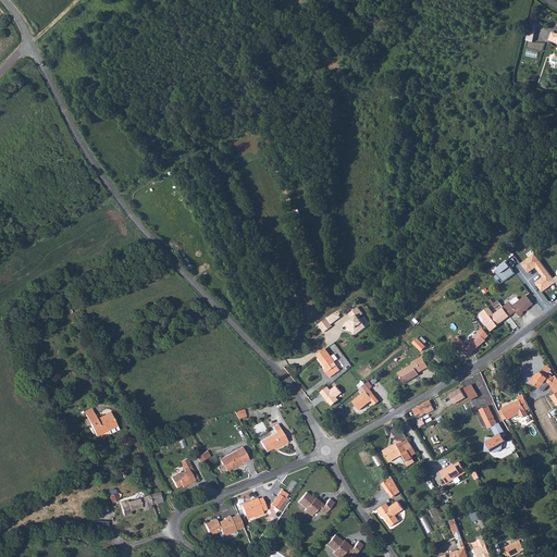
[(527,40),(534,41),(537,22),(530,21),(527,40)]
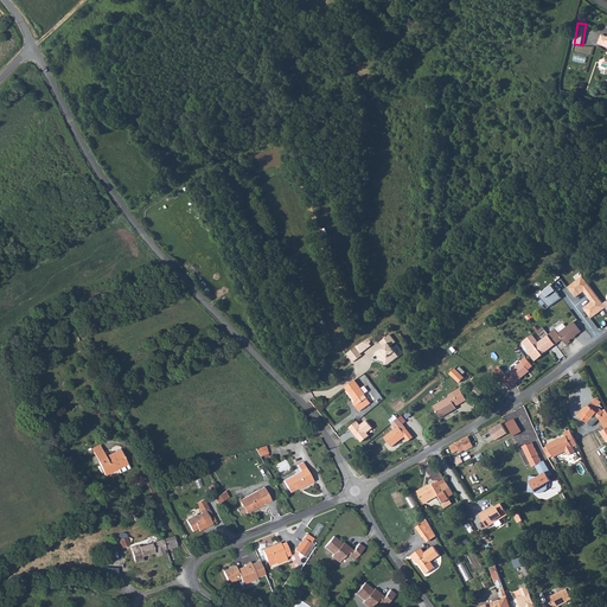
[(582,276),(568,287),(575,298),(583,292),(592,302),(583,308),(592,318),(606,307),(582,276)]
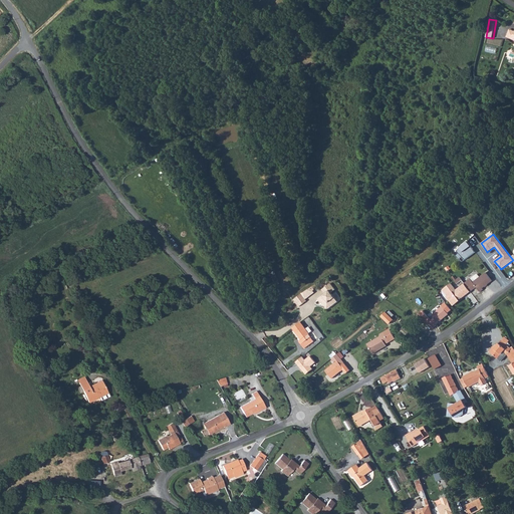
[(468,242),(458,251),(460,253),(457,255),(462,262),(475,252),(468,242)]
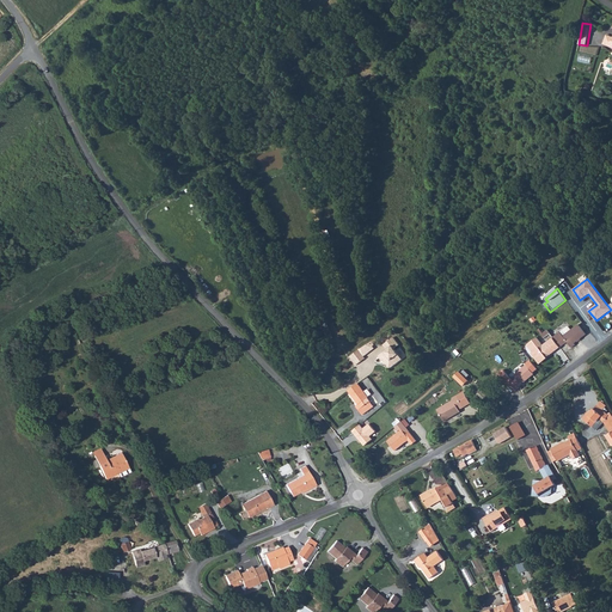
[(563,336),(560,332),(552,337),(560,347),(567,342),(571,348),(575,344),(574,343),(577,341),(577,340),(579,338),(580,338),(586,335),(579,324),(571,330),(563,336)]
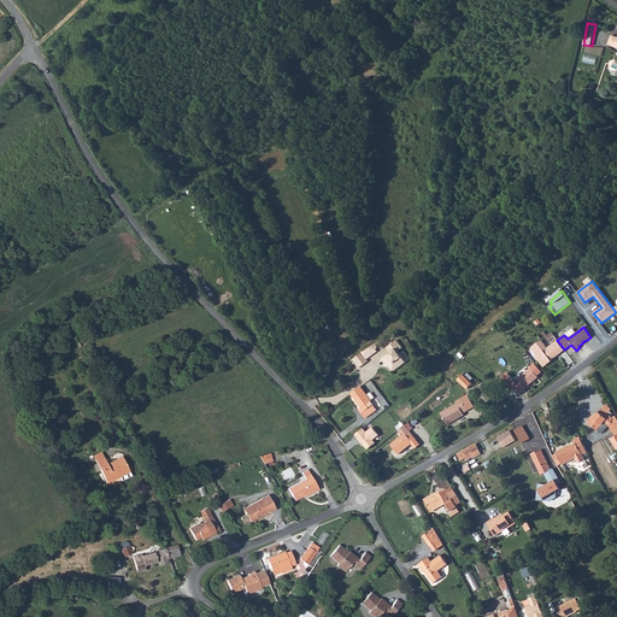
[(573,329),(564,335),(568,339),(576,333),(574,329),(573,329)]
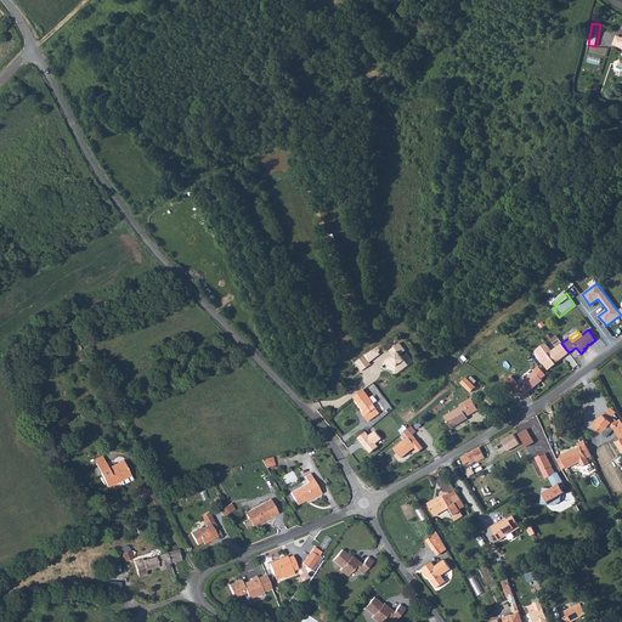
[(390,366),(394,369),(393,369),(395,373),(397,374),(410,366),(401,355),(406,351),(400,343),(390,350),(394,356),(385,362),(389,367),(390,366)]
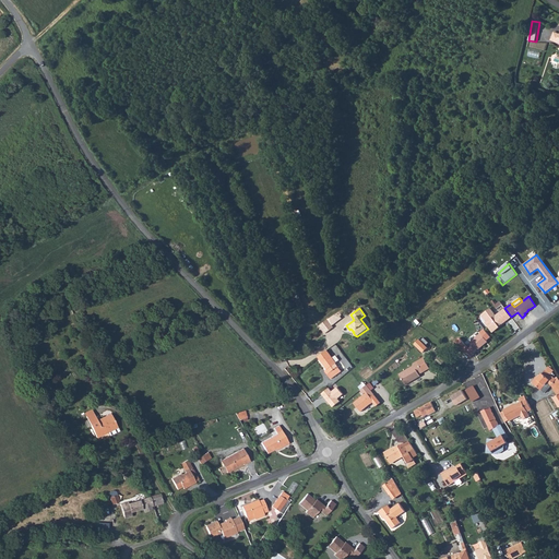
[(490,308),(482,314),(487,322),(486,323),(492,332),(499,328),(499,326),(511,317),(504,308),(496,316),(490,308)]
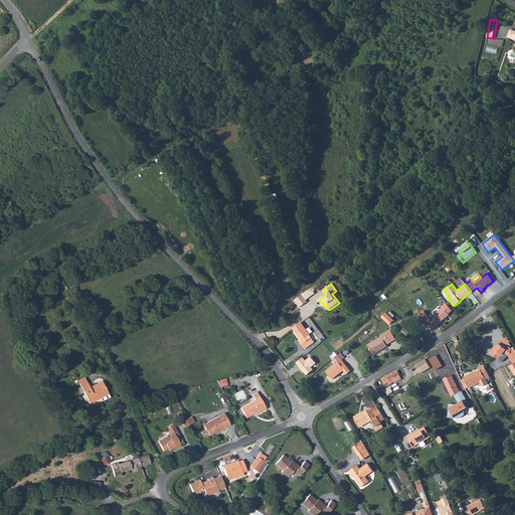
[(307,302),(306,300),(315,293),(314,292),(311,289),(304,294),(303,293),(295,300),(300,307),(307,302)]
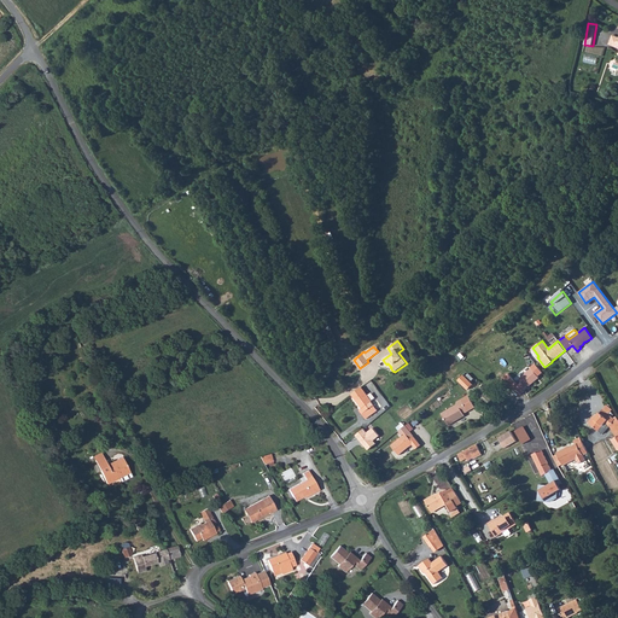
[(514,389),(520,395),(528,389),(526,386),(531,383),(532,384),(540,378),(538,377),(543,373),(536,363),(531,367),(531,368),(519,379),(522,383),(514,389)]
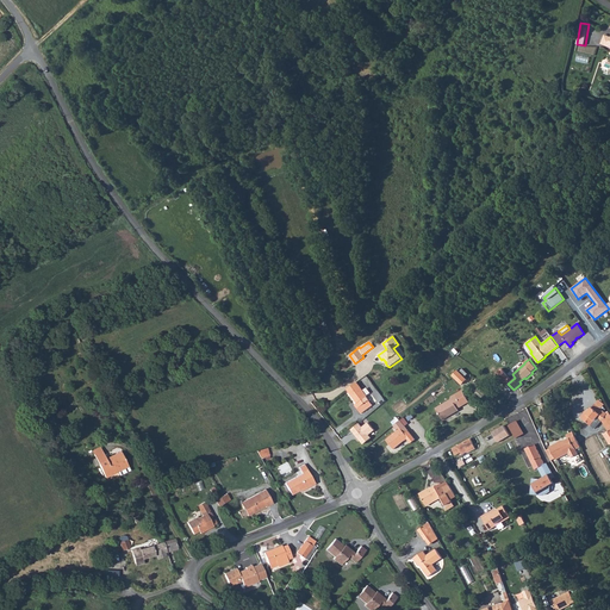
[(458,371),(453,375),(461,385),(467,380),(458,371)]
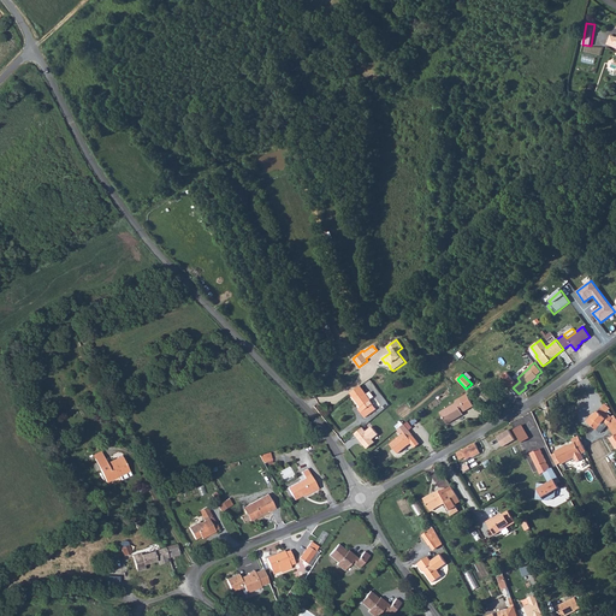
[(361,407),(365,410),(361,413),(365,418),(377,409),(371,401),(371,400),(360,386),(350,394),(361,407)]
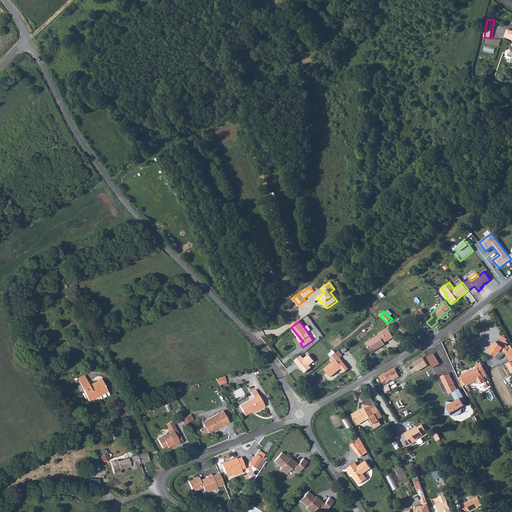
[(379,335),(366,343),(371,352),(385,344),(384,343),(393,337),(388,328),(378,333),(379,335)]
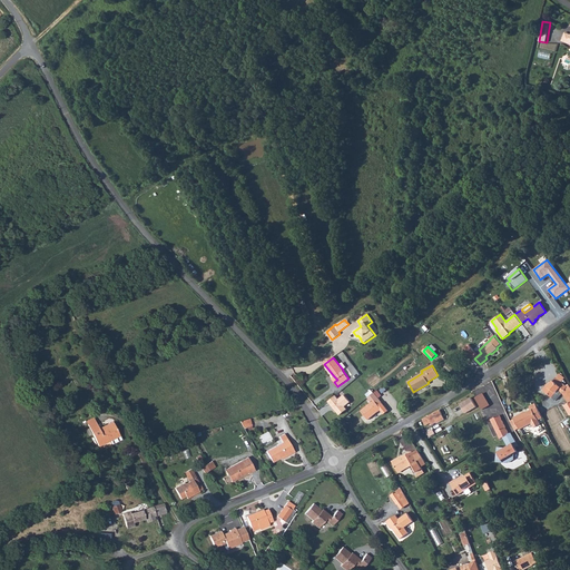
[(548,385),(543,390),(556,401),(562,393),(569,403),(564,405),(569,414),(569,386),(569,385),(567,387),(561,382),(564,377),(560,373),(550,384),(549,386),(548,385)]
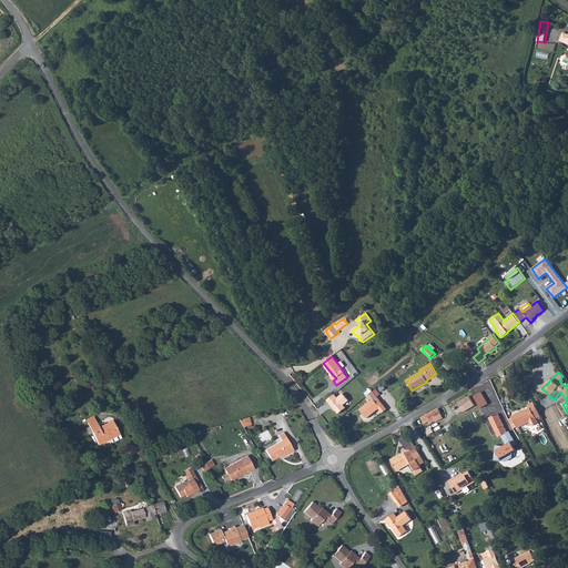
[(373,391),(366,396),(371,401),(359,409),(367,418),(381,407),(378,403),(381,401),(373,391)]
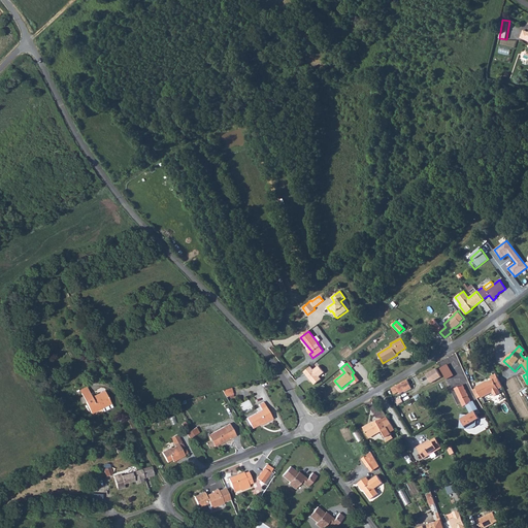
[(448,380),(455,375),(448,364),(440,368),(448,380)]
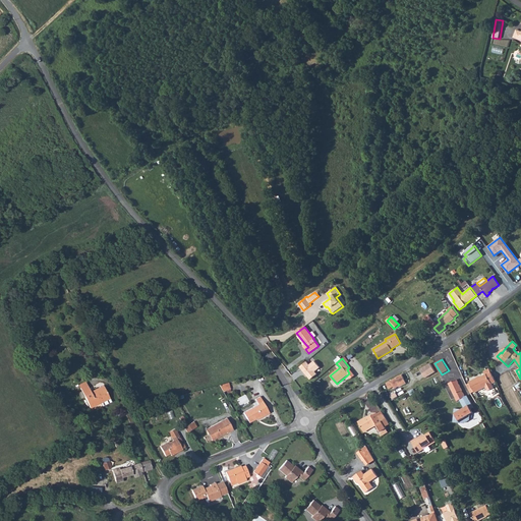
[(307,362),(300,367),(311,381),(319,374),(316,372),(322,368),(315,361),(310,365),(307,362)]
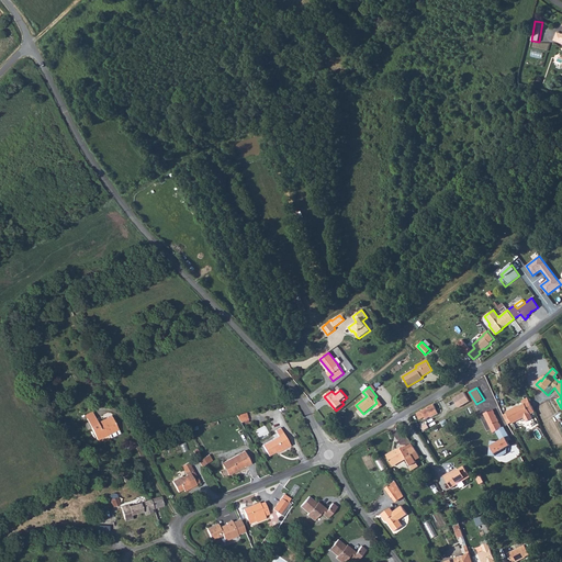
[(464,392),(454,398),(459,407),(470,402),(464,392)]
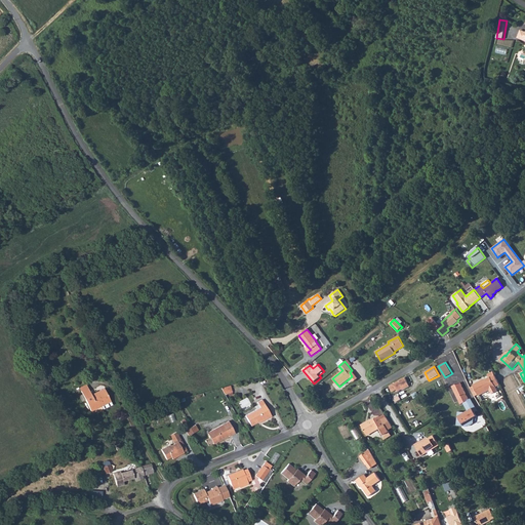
[(499,385),(493,371),(487,374),(489,377),(482,381),(481,380),(473,385),(474,386),(470,388),(475,397),(478,395),(479,396),(490,390),(492,394),(497,391),(495,387),(499,385)]
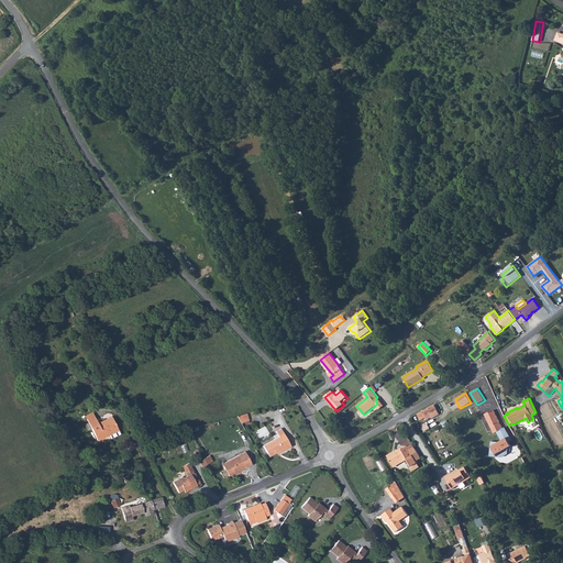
[(427,408),(428,409),(417,414),(420,420),(426,418),(427,420),(431,417),(432,418),(439,415),(434,405),(427,408)]
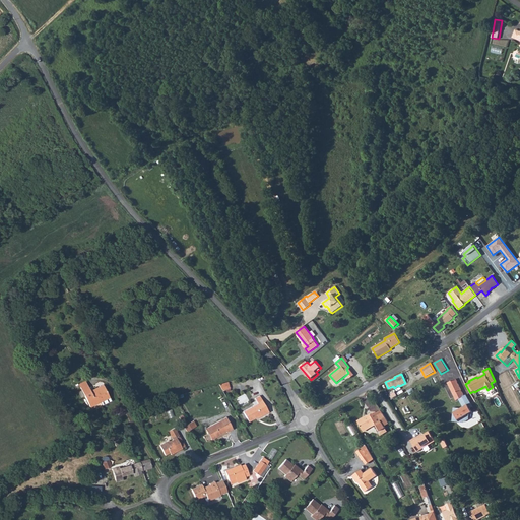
[(454,394),(461,390),(456,379),(448,383),(454,394)]
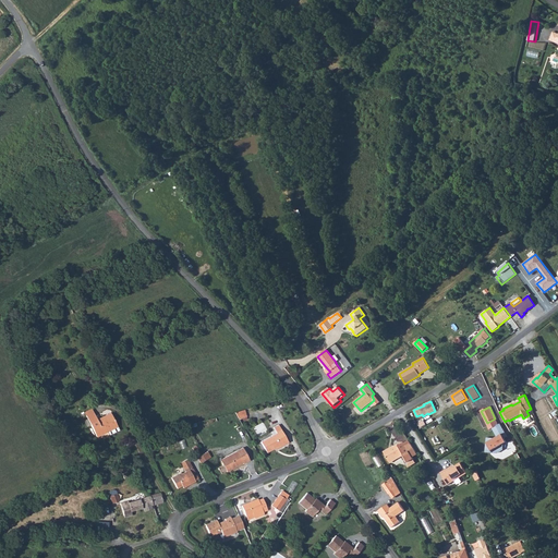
[(234,412),(239,420),(246,417),(244,410),(234,412)]
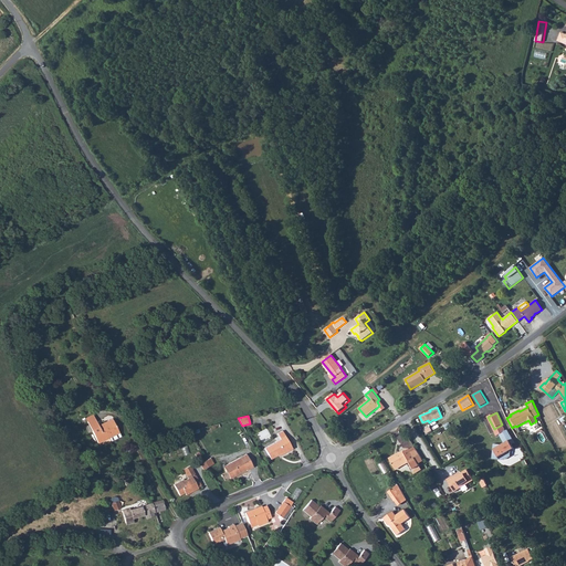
[(118,432),(112,419),(98,426),(94,418),(87,421),(97,443),(118,432)]
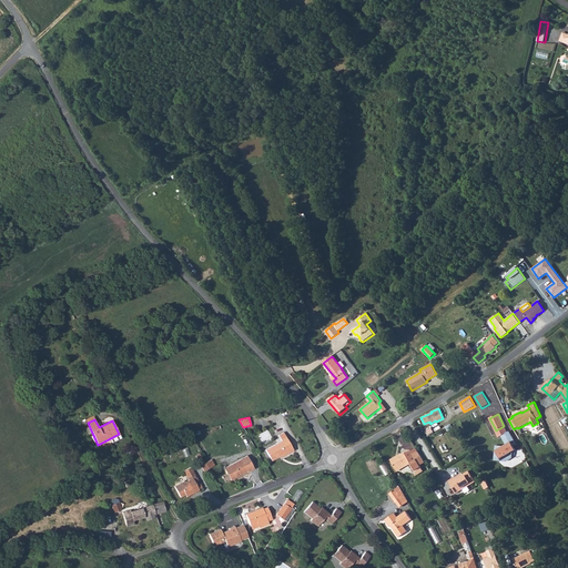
[(507,433),(504,426),(496,430),(498,437),(501,436),(505,443),(508,440),(508,438),(513,437),(509,432),(507,433)]
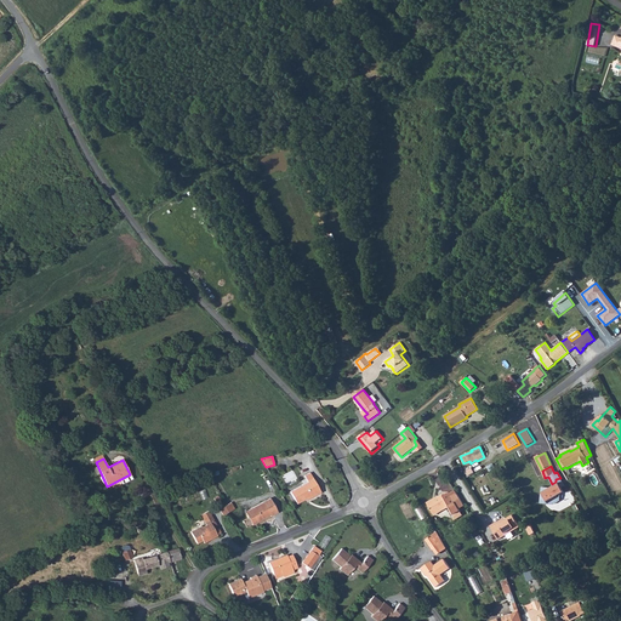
[(308,482),(290,491),(297,505),(311,496),(312,497),(322,493),(309,473),(305,476),(308,482)]
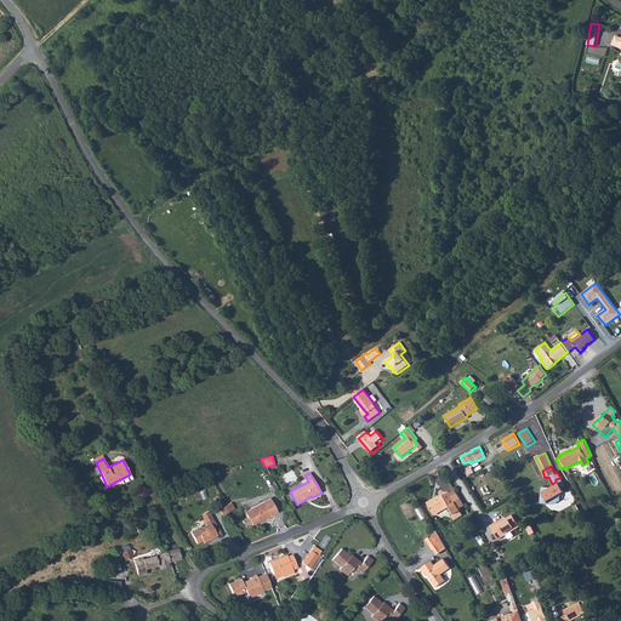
[(556,482),(552,484),(553,486),(550,488),(542,486),(540,503),(547,505),(548,502),(557,503),(560,501),(560,497),(559,495),(564,491),(562,488),(565,485),(560,478),(556,479),(556,482)]
